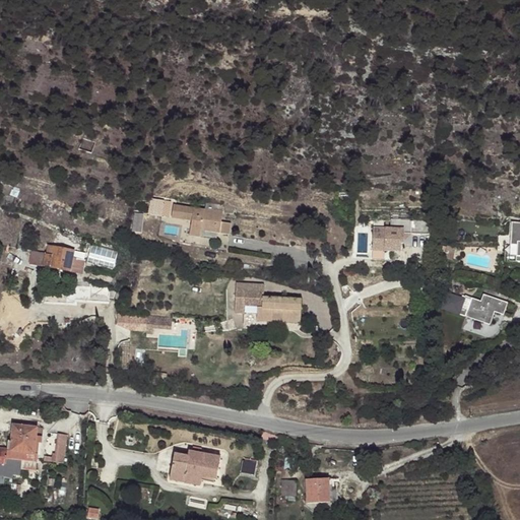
[(44,197),(4,184),(0,203),(0,206),(10,207),(12,201),(39,210),(44,197)]
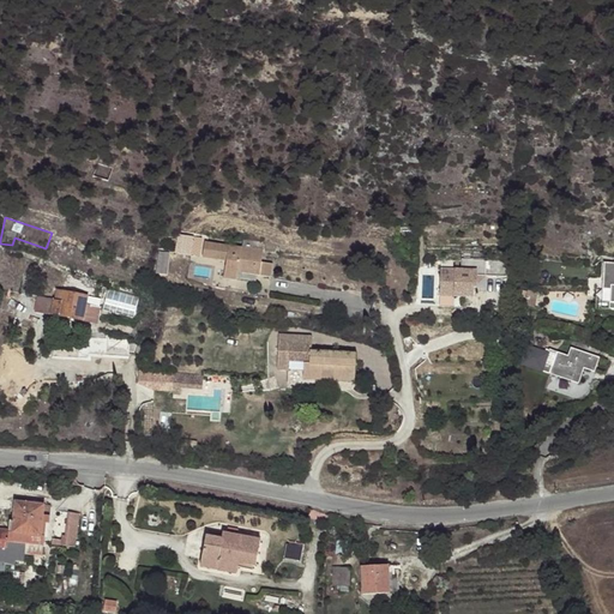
[(204,256),(205,235),(180,234),(179,253),(204,256)]
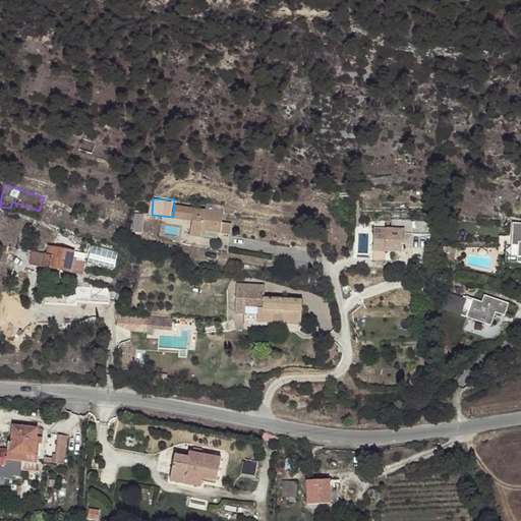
[(225,206),(208,204),(206,211),(194,209),(191,229),(190,236),(201,238),(203,231),(230,236),(232,225),(222,223),(224,214),(225,206)]
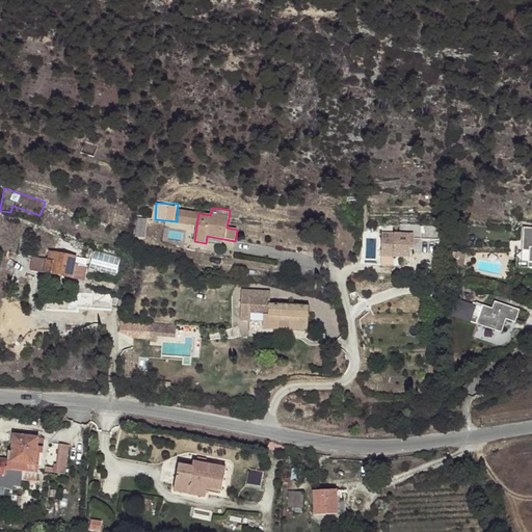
[(147,237),(149,218),(141,217),(138,236),(147,237)]
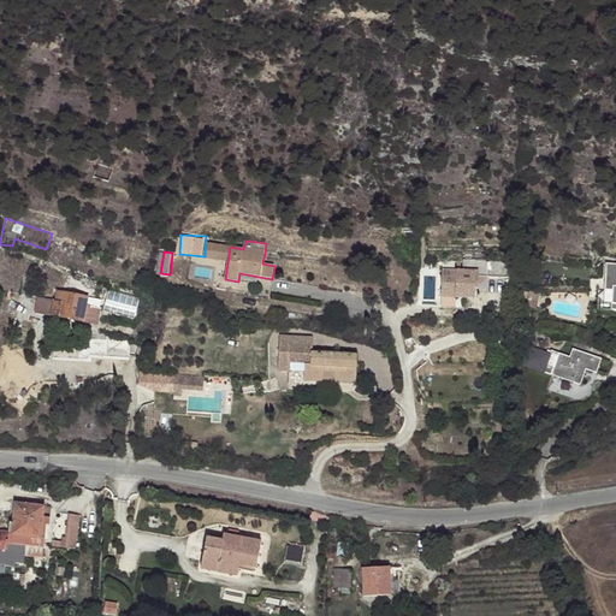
[(462,271),(442,271),(442,296),(456,297),(473,297),(474,276),(486,276),(487,264),(462,262),(462,271)]
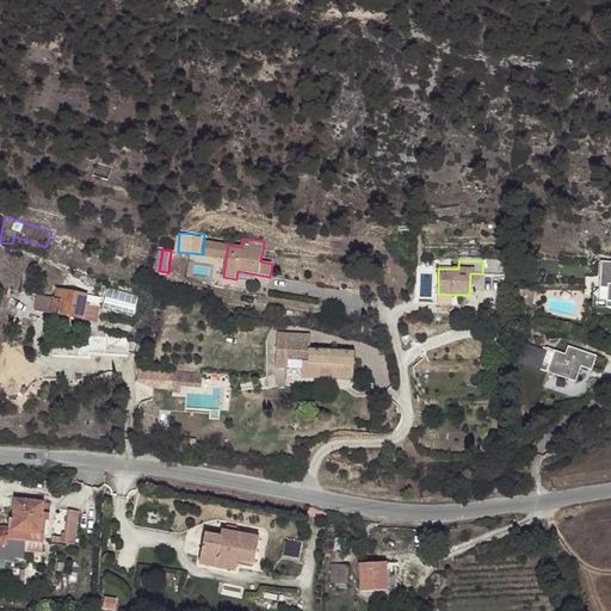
[(596,315),(610,315),(610,267),(604,267),(602,295),(597,294),(596,315)]
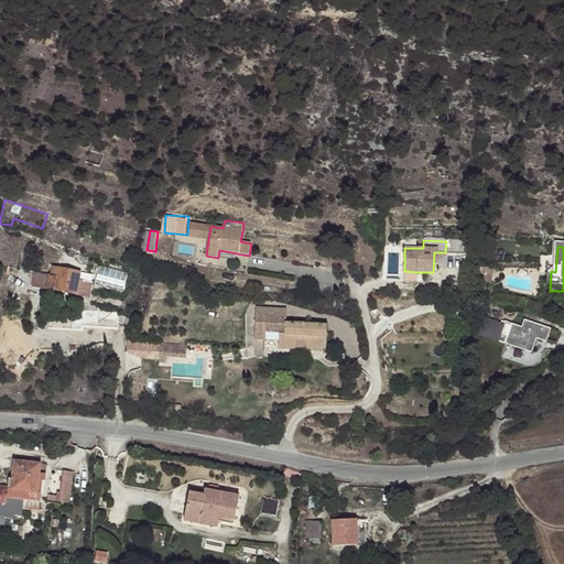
[(404,271),(404,248),(389,248),(388,271),(404,271)]
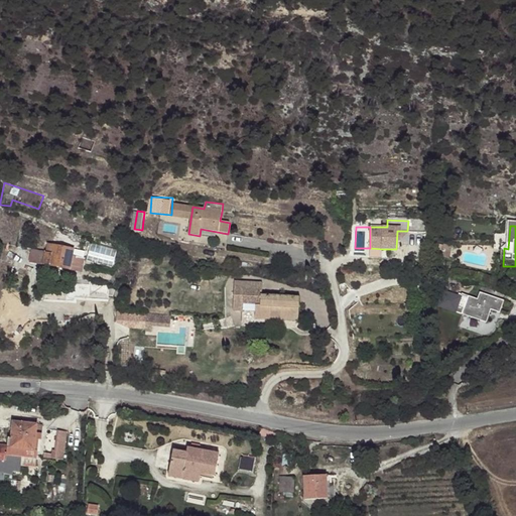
[(78,271),(80,261),(81,260),(74,258),(72,258),(73,250),(53,245),(52,254),(46,252),(43,265),(69,270),(70,268),(78,271)]
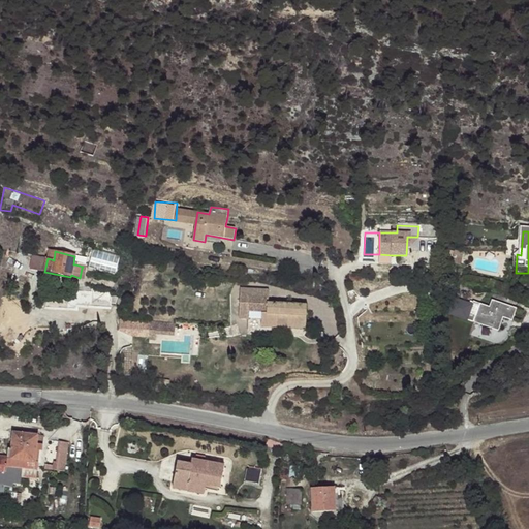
[(48,258),(33,256),(31,269),(44,272),(48,258)]
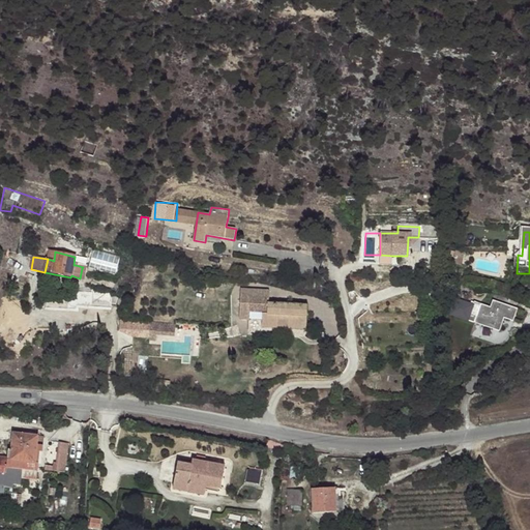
[(83,267),(82,268),(85,269),(87,260),(78,258),(76,265),(83,267)]
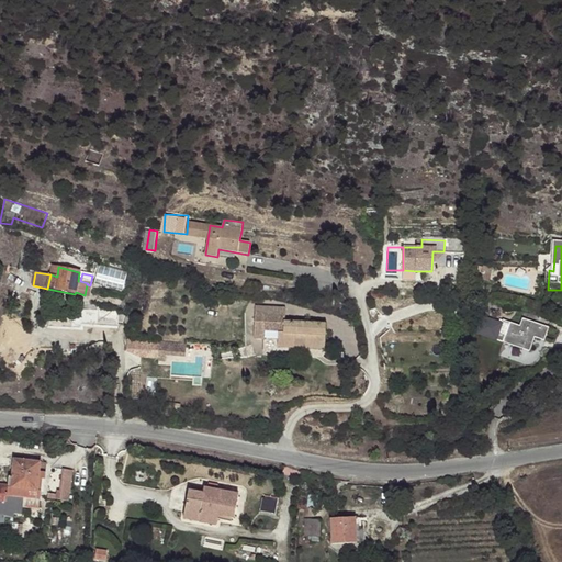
[(123,324),(126,316),(120,313),(120,308),(98,307),(97,326),(119,327),(119,323),(123,324)]
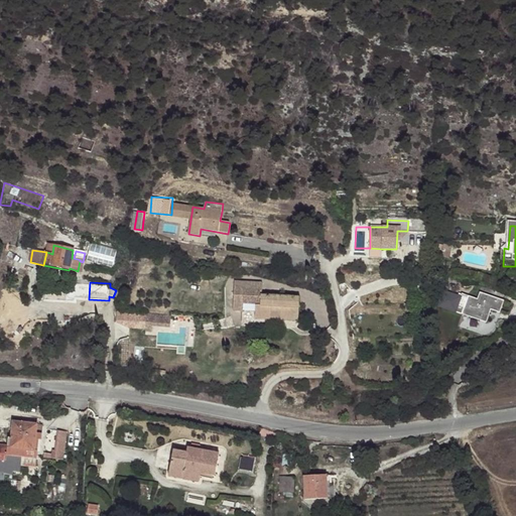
[(241,295),(257,297),(258,287),(231,283),(226,312),(237,314),(241,295)]
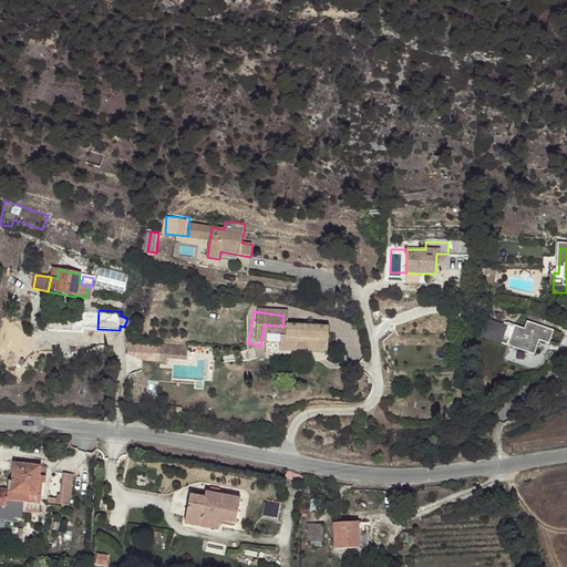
[(485,344),(506,351),(508,343),(513,332),(492,326),(485,344)]
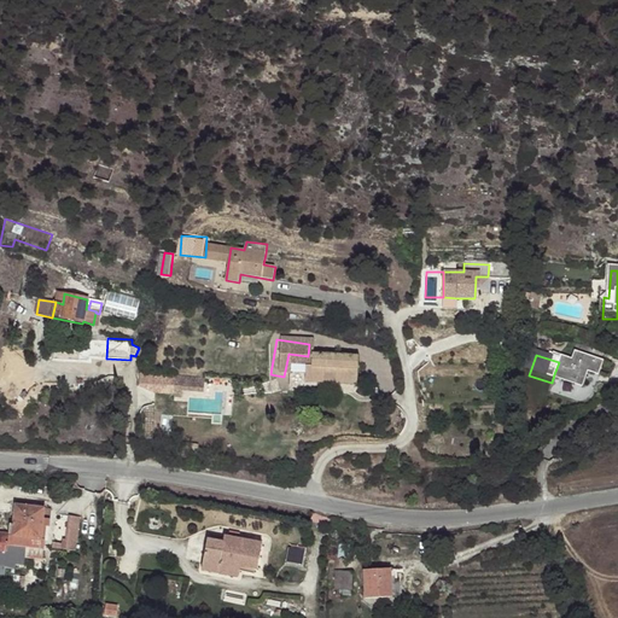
[(590,377),(601,382),(606,367),(578,357),(575,366),(564,362),(559,375),(557,384),(584,394),(590,377)]
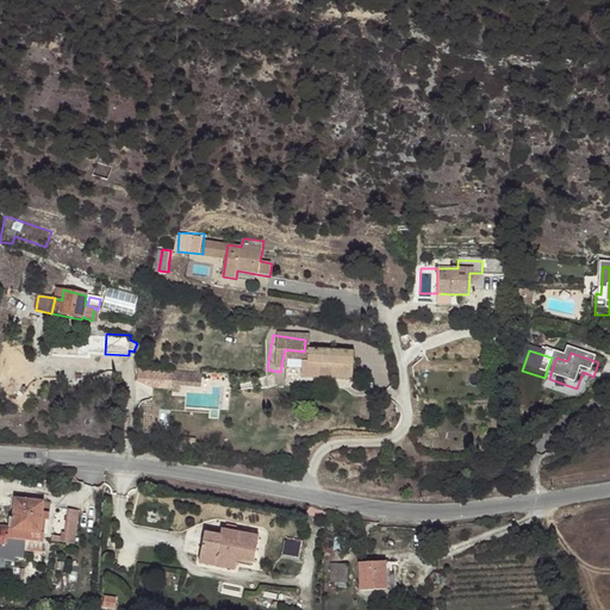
[(293,381),(305,384),(306,381),(306,356),(304,355),(302,367),(296,366),(293,381)]
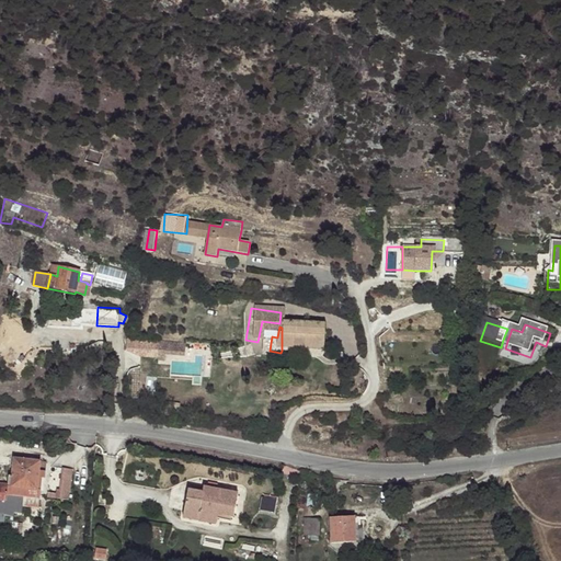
[(282,351),(281,353),(285,354),(286,347),(298,350),(297,356),(315,359),(319,334),(282,328),(282,351)]
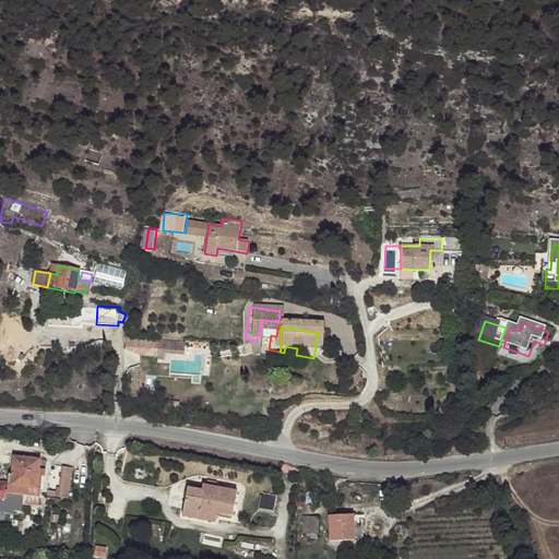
[(157,337),(156,345),(175,348),(176,341),(157,337)]
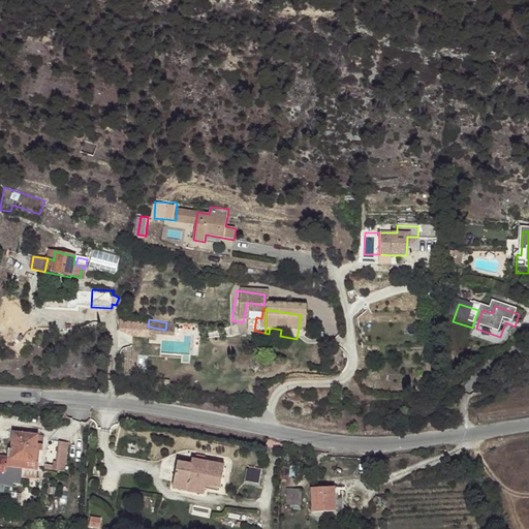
[(169,381),(156,379),(155,389),(168,391),(169,381)]
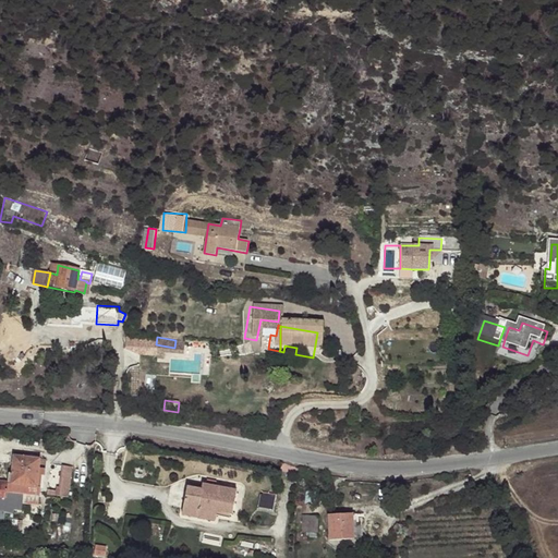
[(286,462),(271,458),(269,465),(289,471),(291,464),(286,462)]
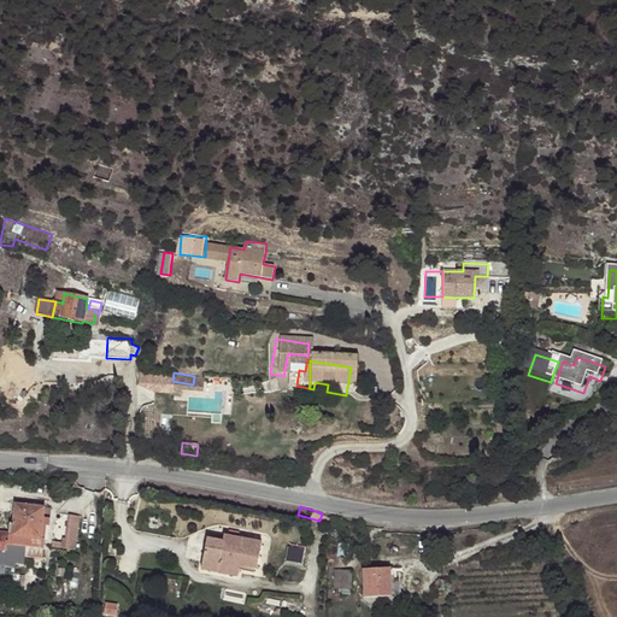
[(12,529),(12,540),(42,541),(43,527),(43,519),(43,510),(13,509),(12,529)]
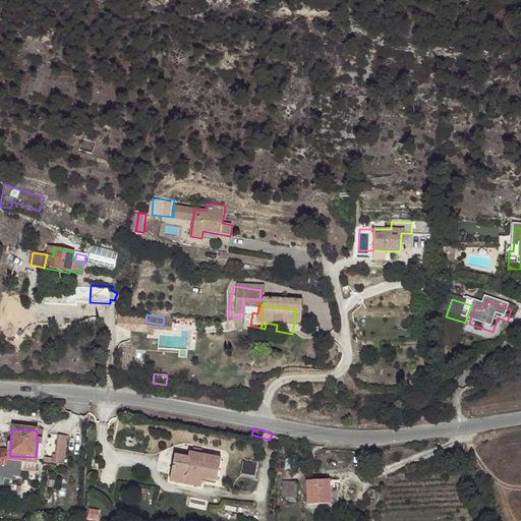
[(54,460),(63,461),(64,436),(56,435),(55,453),(54,460)]
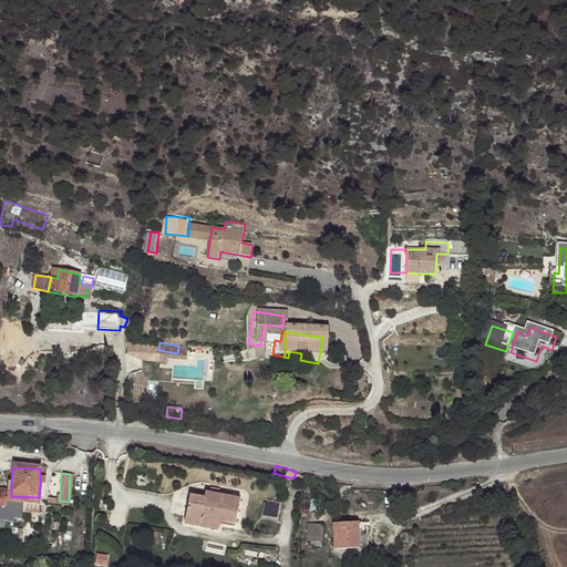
[(41,506),(42,484),(40,484),(39,497),(11,496),(11,486),(9,485),(8,505),(41,506)]
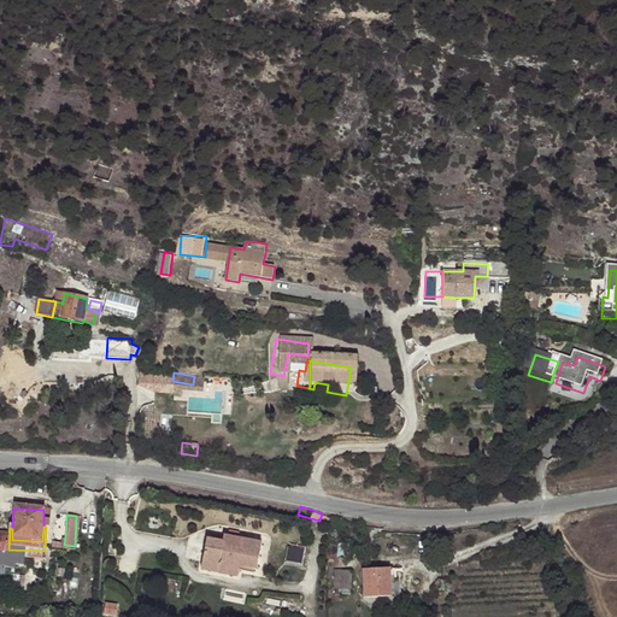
[(258,571),(263,545),(241,540),(231,538),(228,536),(227,542),(210,540),(204,571),(221,575),(223,563),(240,568),(258,571)]
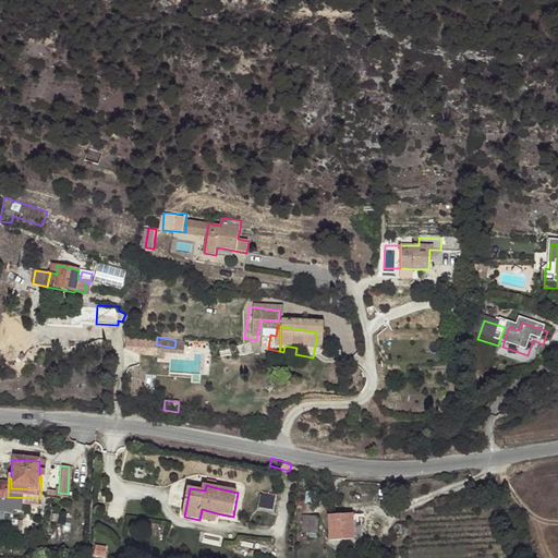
[(262,508),(276,511),(278,498),(265,496),(262,508)]
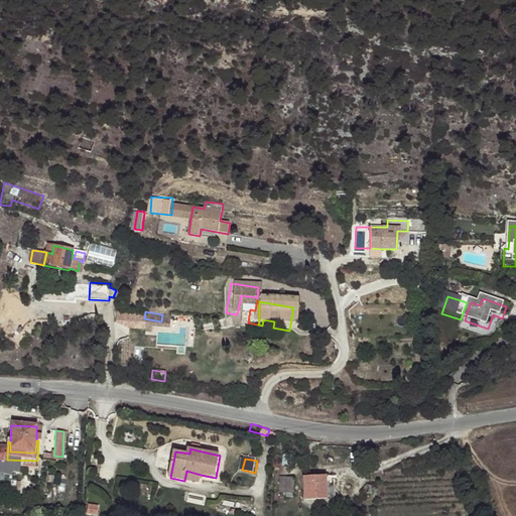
[(186,471),(184,481),(199,484),(201,475),(186,471)]
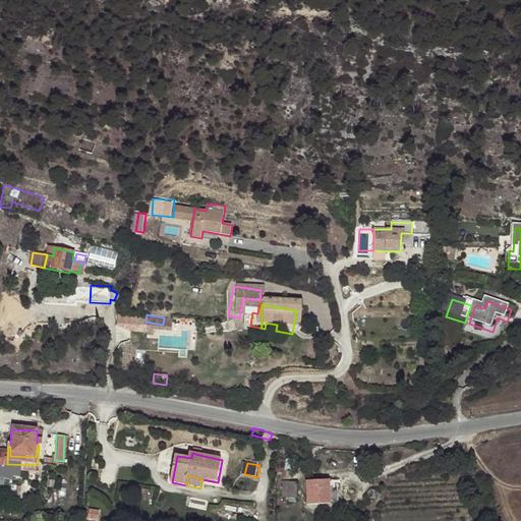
[(329,504),(330,481),(306,480),(306,504),(329,504)]
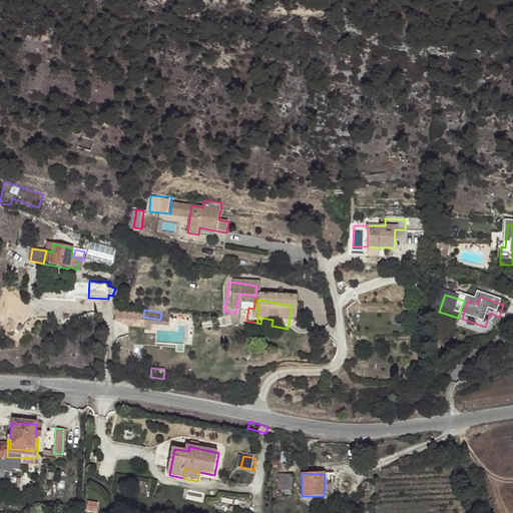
[(292,490),(293,475),(285,474),(284,489),(292,490)]
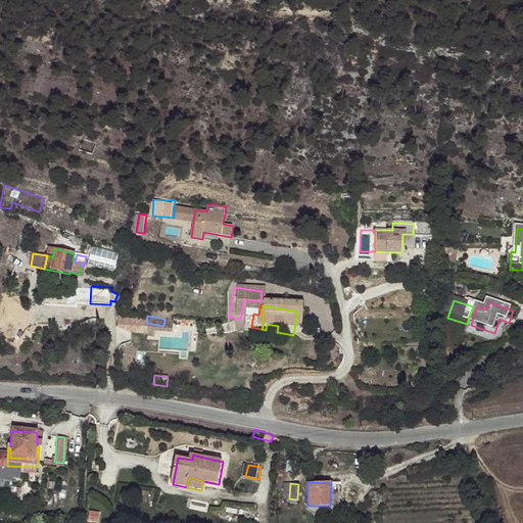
[(100,513),(90,511),(88,521),(98,522),(100,513)]
